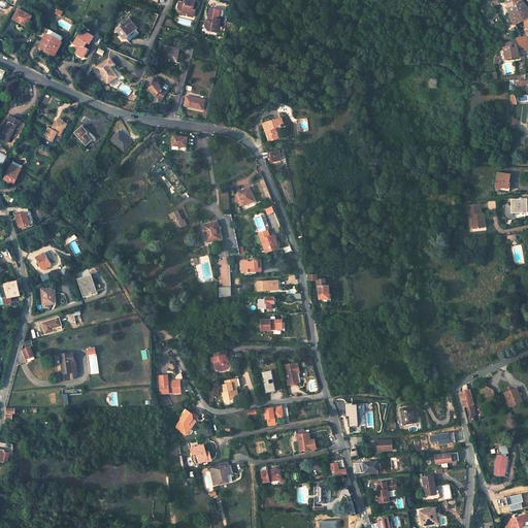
[(182,14),(188,15),(188,17),(194,18),(195,11),(193,11),(196,1),(190,0),(185,0),(185,4),(179,3),(177,10),(182,14)]
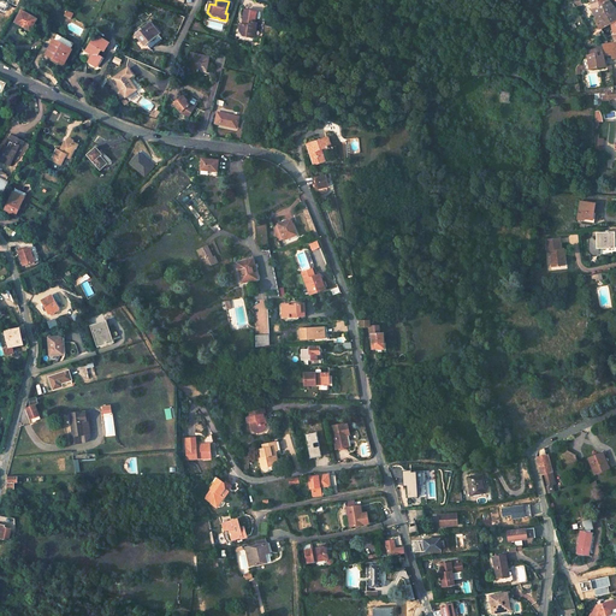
[(588,0),(596,19),(594,21),(599,28),(597,29),(598,30),(594,33),(596,36),(602,33),(602,30),(611,24),(615,22),(615,9),(610,0),(609,0),(588,0)]
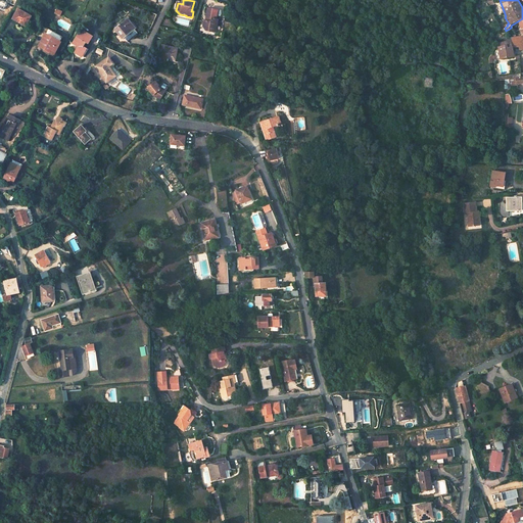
[(208,16),(208,20),(205,20),(204,28),(206,31),(212,32),(214,29),(218,30),(220,20),(218,19),(220,10),(209,8),(208,16)]
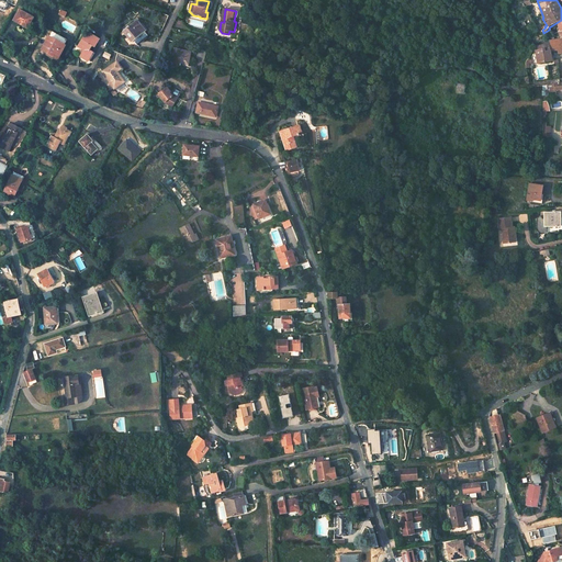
[(32,21),(18,13),(11,23),(24,30),(27,25),(29,26),(32,21)]
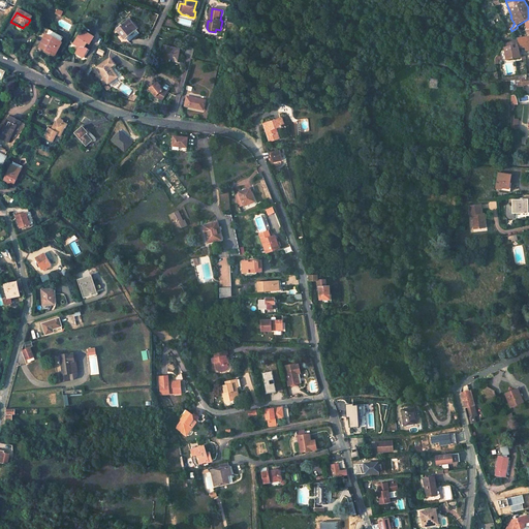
[(135,22),(131,17),(121,26),(129,36),(141,26),(136,22),(135,22)]
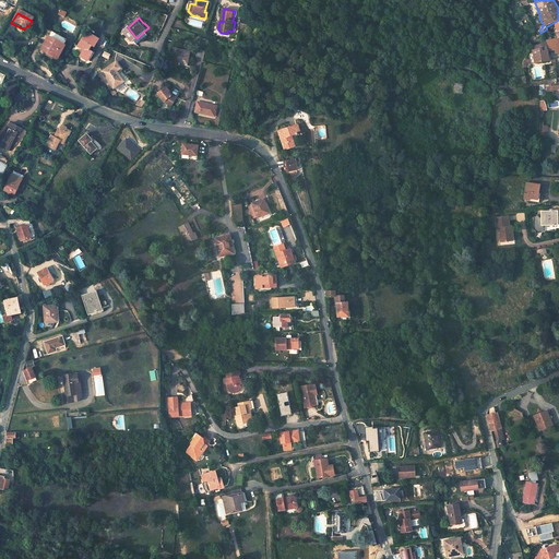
[(99,42),(90,35),(86,38),(84,36),(76,46),(83,50),(79,57),(85,62),(92,55),(88,52),(92,48),(93,49),(99,42)]
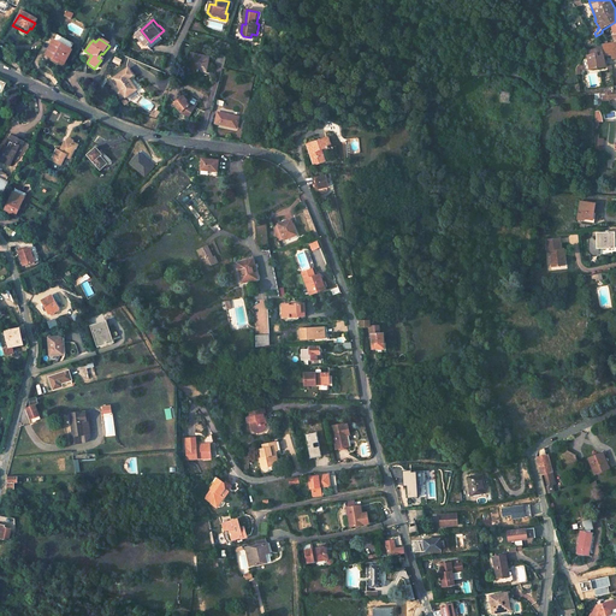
[(70,49),(54,41),(47,54),(65,63),(69,55),(67,54),(70,49)]
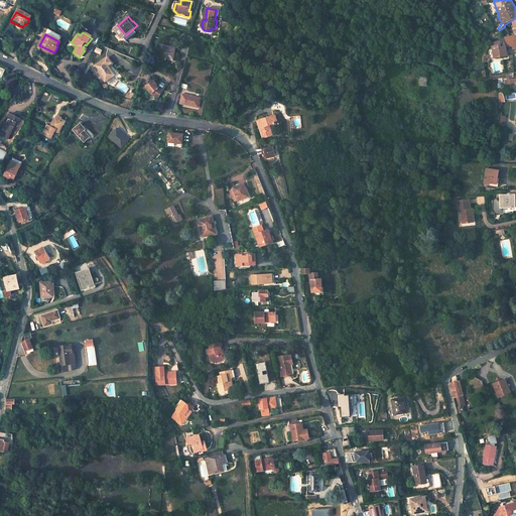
[(515,36),(509,37),(504,38),(504,40),(506,47),(511,47),(512,50),(515,50),(515,54),(515,36)]
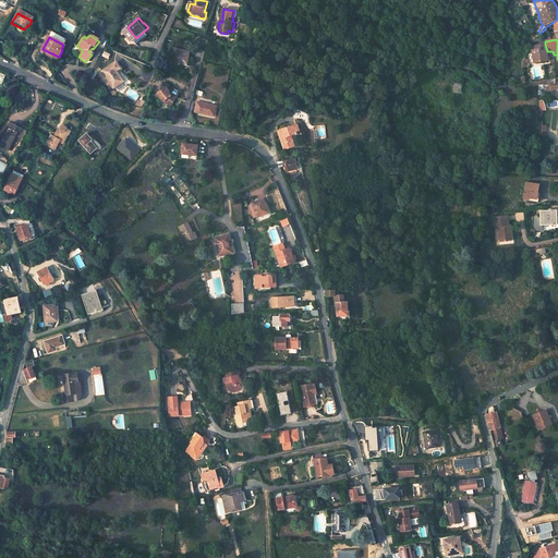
[(538,46),(530,47),(534,63),(548,62),(544,44),(538,46)]
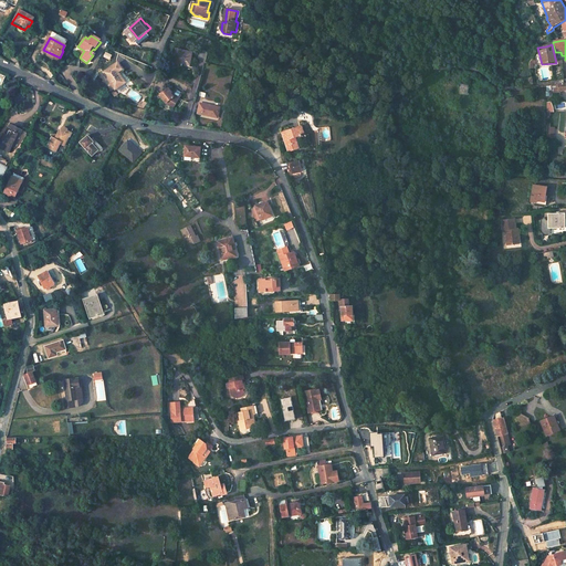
[(195,53),(180,49),(175,65),(179,67),(181,62),(191,65),(195,53)]
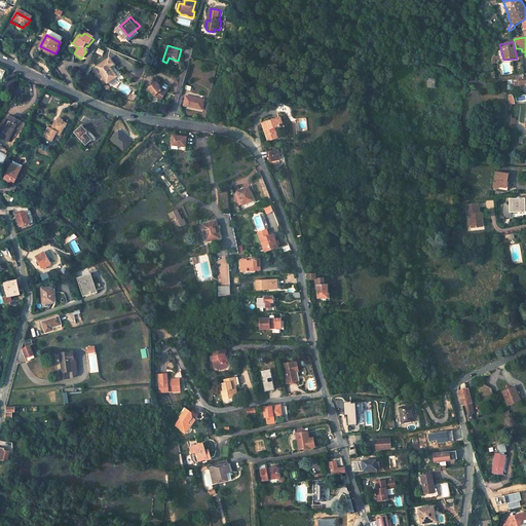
[(113,63),(109,58),(97,66),(108,81),(117,75),(110,66),(113,63)]
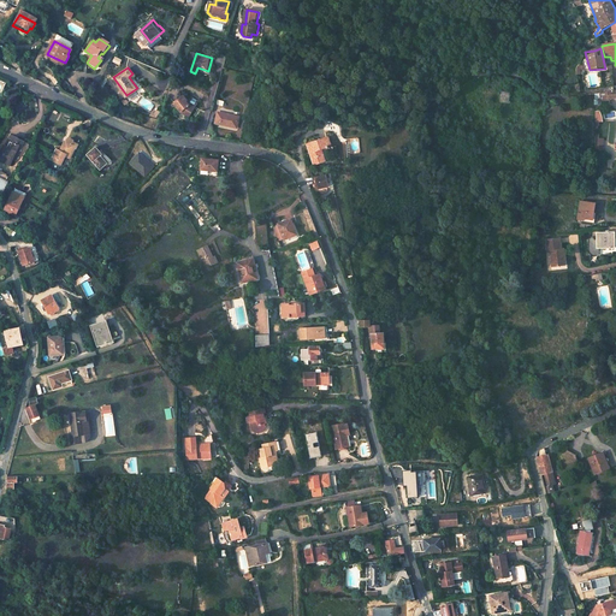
[(511,93),(502,92),(501,102),(510,104),(511,93)]
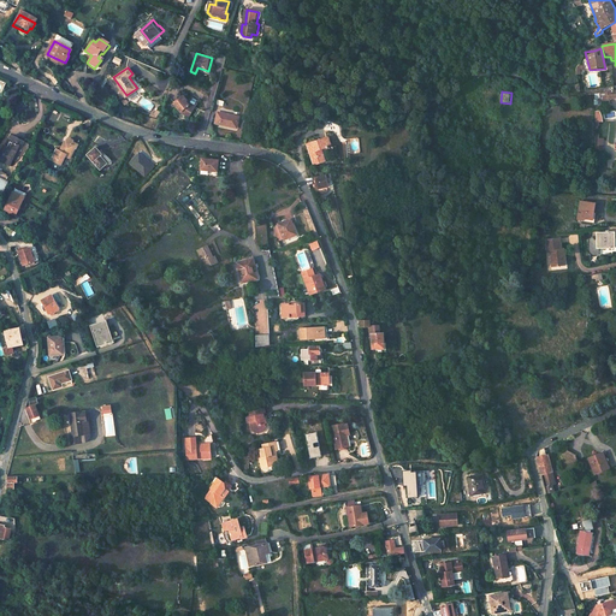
[(176,102),(182,110),(191,116),(196,108),(201,100),(195,96),(190,100),(185,94),(176,102)]
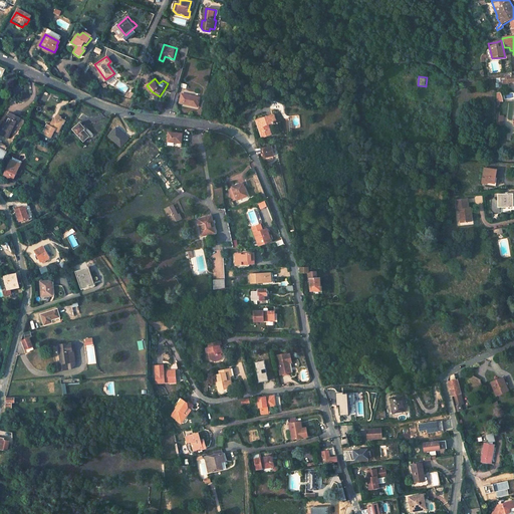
[(200,97),(182,94),(180,102),(198,106),(200,97)]
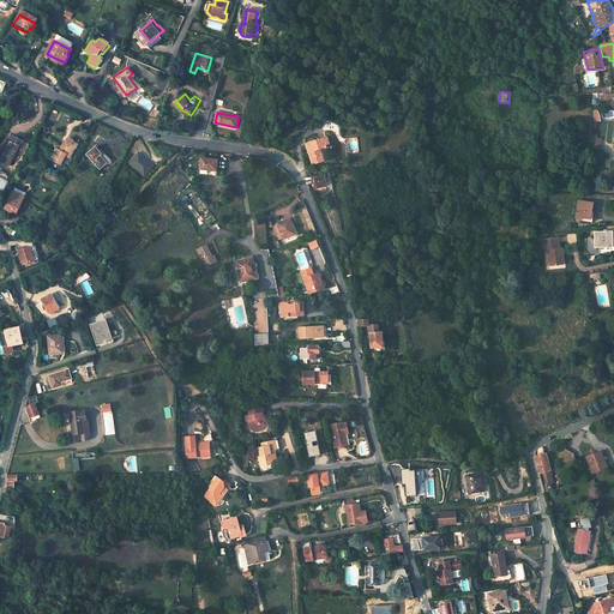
[(22,137),(12,132),(0,156),(12,161),(16,155),(18,156),(24,144),(19,142),(22,137)]
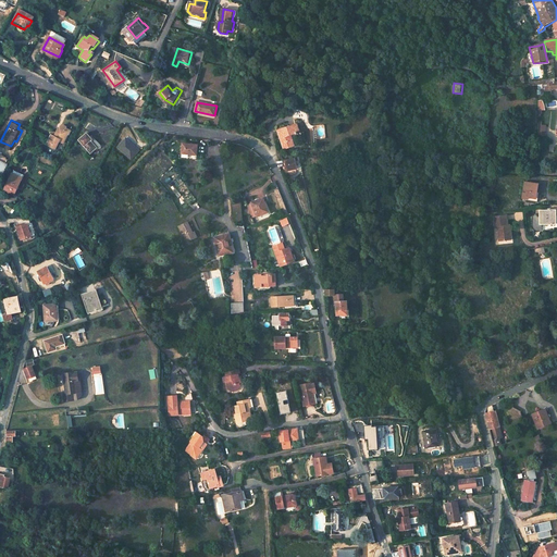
[(297,124),(279,130),(285,149),(295,146),(292,135),(299,133),(297,124)]
